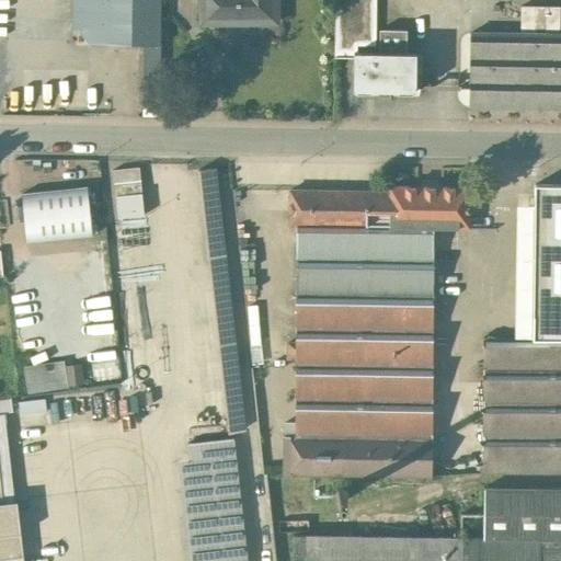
[(90,0),(75,0),(76,16),(82,16),(88,12),(90,12),(90,0)]
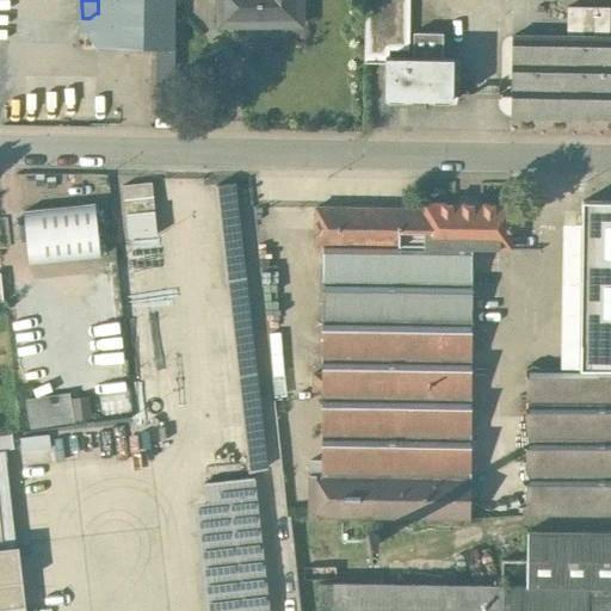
[(112,0),(98,0),(98,13),(96,13),(90,18),(90,26),(98,26),(98,48),(112,48),(112,0)]
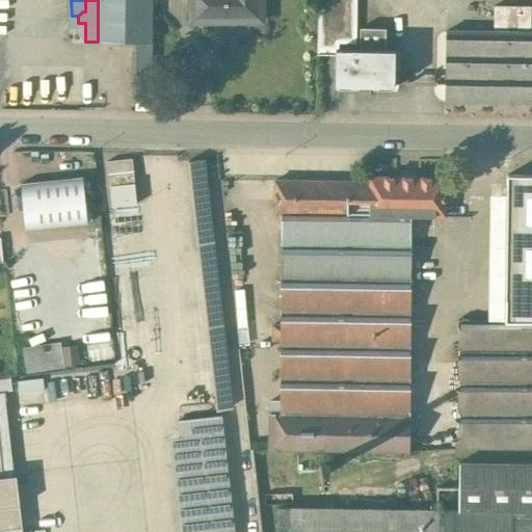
[(98,0),(98,42),(135,43),(134,101),(149,102),(151,0),(98,0)]
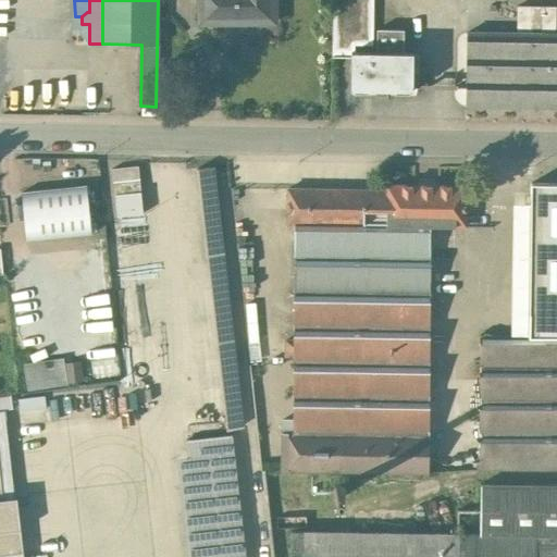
[(273,0),(198,0),(199,23),(274,23),(273,0)]
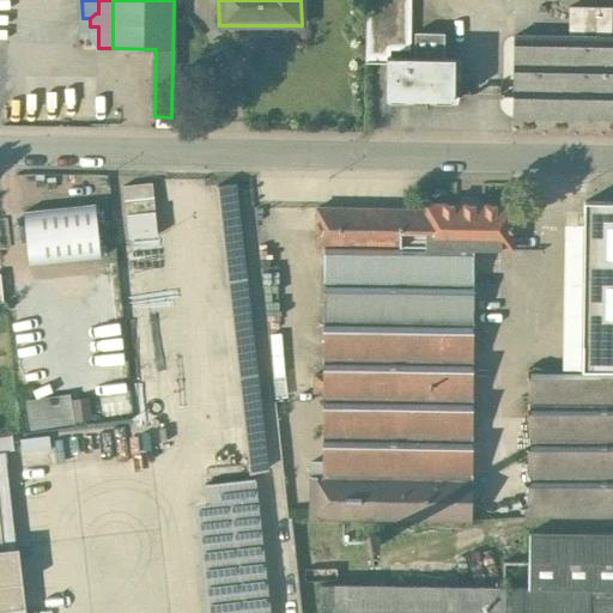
[(410,0),(365,0),(365,64),(386,65),(386,58),(387,58),(387,50),(410,50),(410,0)]
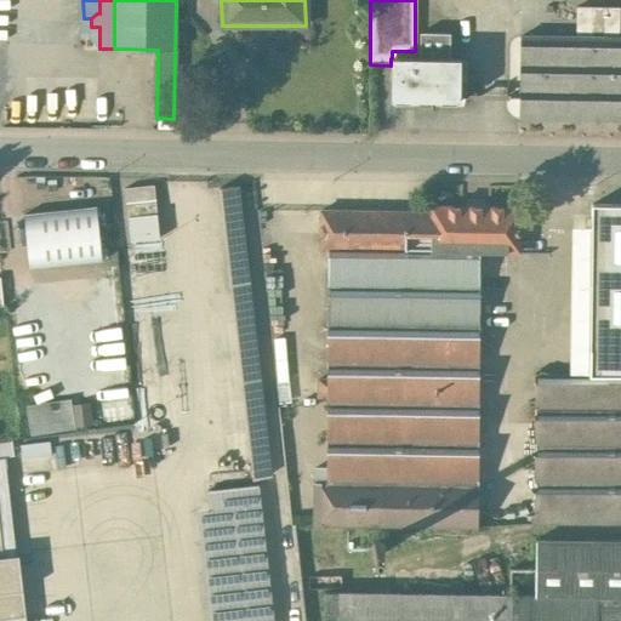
[(392,58),(391,58),(391,66),(391,101),(459,102),(460,60),(449,60),(449,34),(420,34),(419,58),(392,58)]
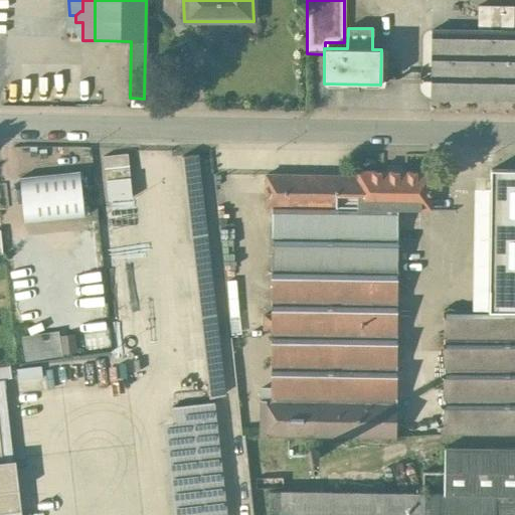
[(514,32),(431,31),(430,100),(514,101),(514,32)]
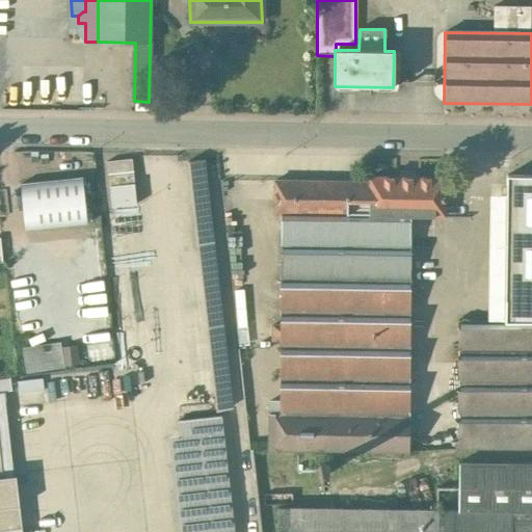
[(109,159),(113,222),(139,220),(135,157),(109,159)]
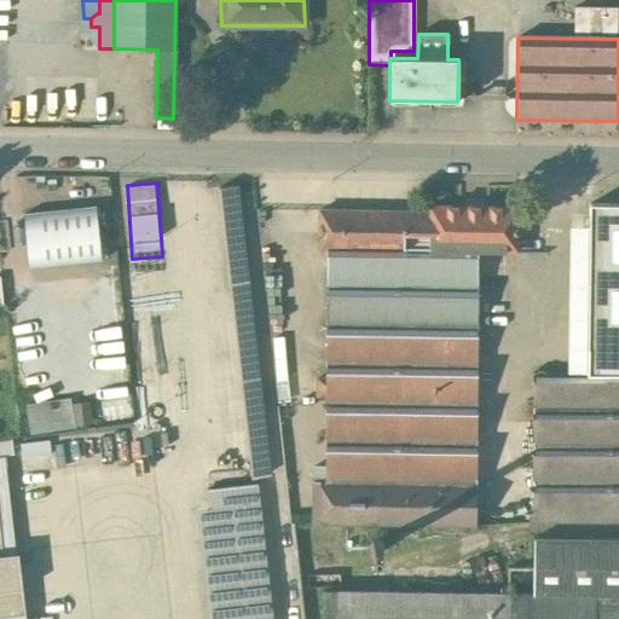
[(237,186),(218,187),(252,478),(271,475),(237,186)]
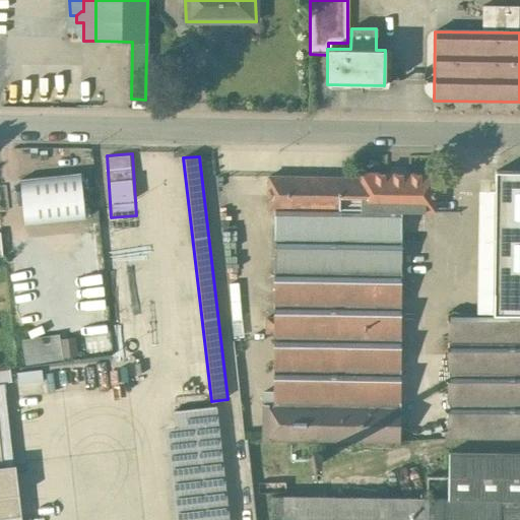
[(494,315),(447,314),(447,438),(519,438),(519,172),(495,172),(494,315)]
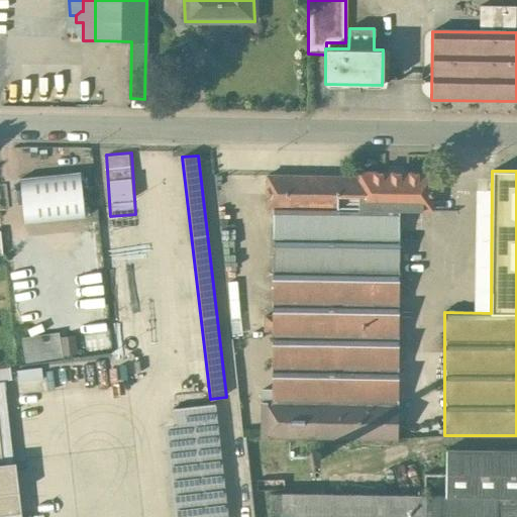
[(358,177),(267,176),(267,208),(273,208),(399,210),(431,210),(433,173),(358,172),(358,177)]
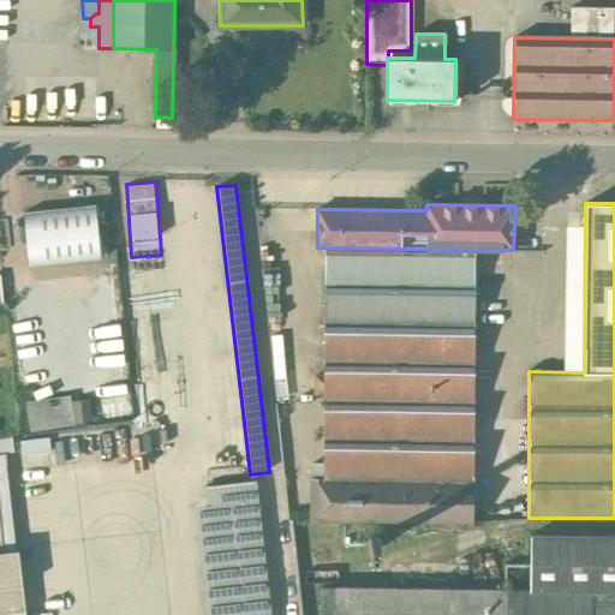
[(95,206),(24,213),(30,266),(101,258),(95,206)]
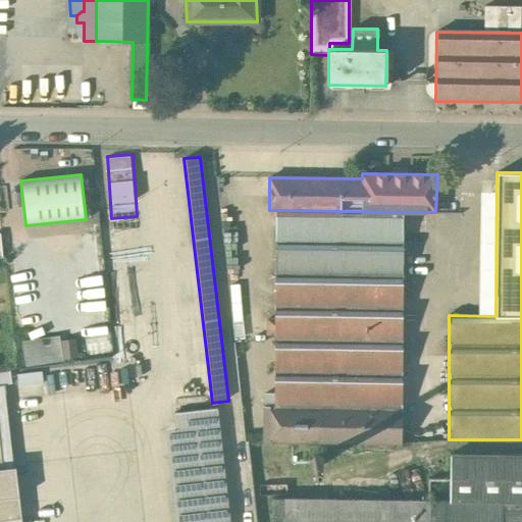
[(403,212),(275,210),(275,319),(268,319),(267,331),(265,331),(264,440),(384,442),(401,442),(403,212)]
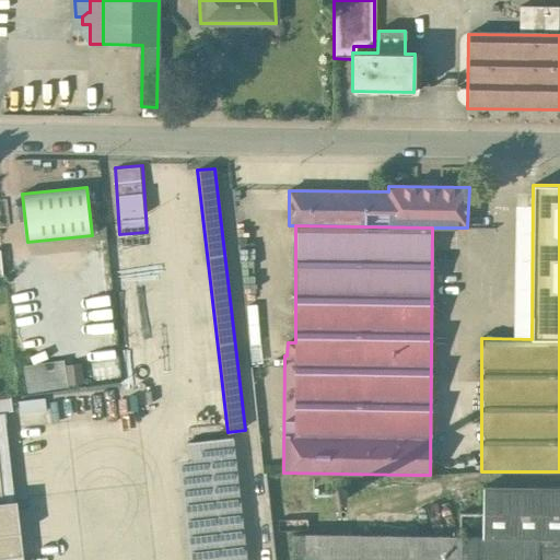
[(28,388),(85,384),(83,359),(26,363),(28,388)]
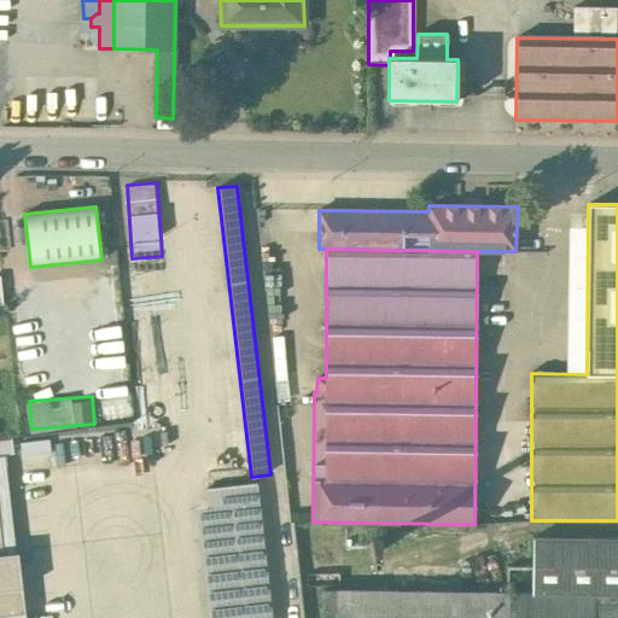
[(0,617),(25,617),(19,553),(17,553),(5,455),(0,455),(0,617)]
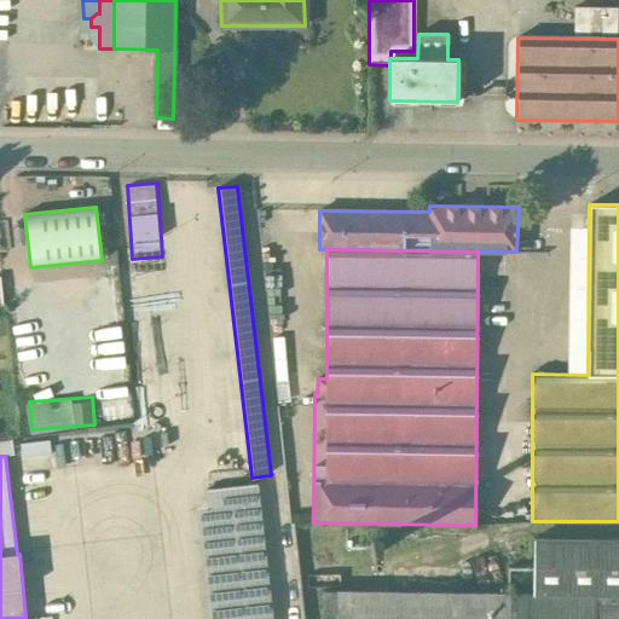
[(272,618),(259,482),(206,489),(208,505),(196,507),(207,618),(272,618)]
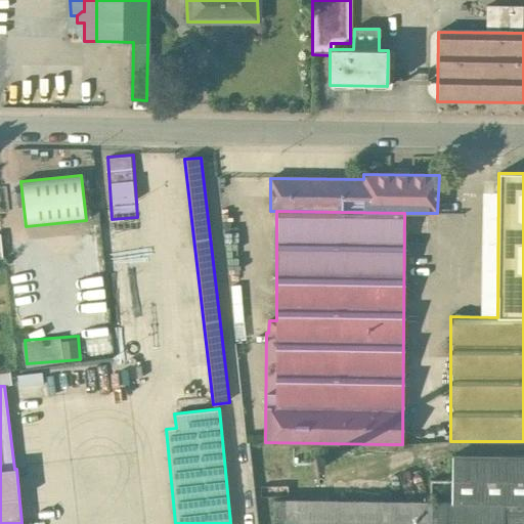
[(430,501),(286,500),(279,500),(273,500),(273,512),(273,523),(523,523),(523,456),(451,456),(451,480),(451,501),(430,501)]
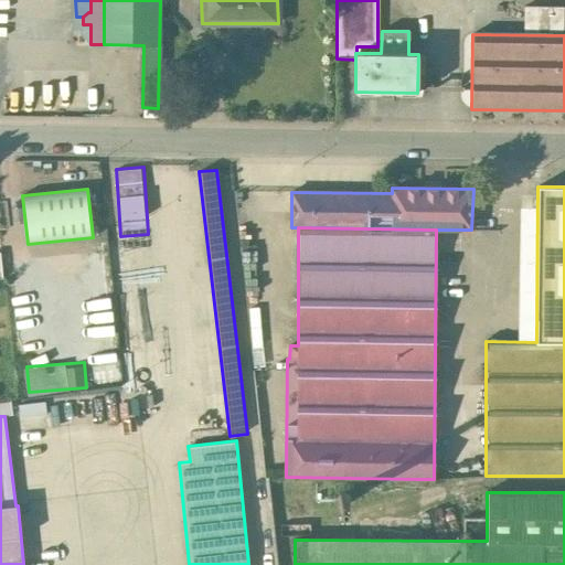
[(487,518),(464,518),(464,541),(487,541),(487,518)]
